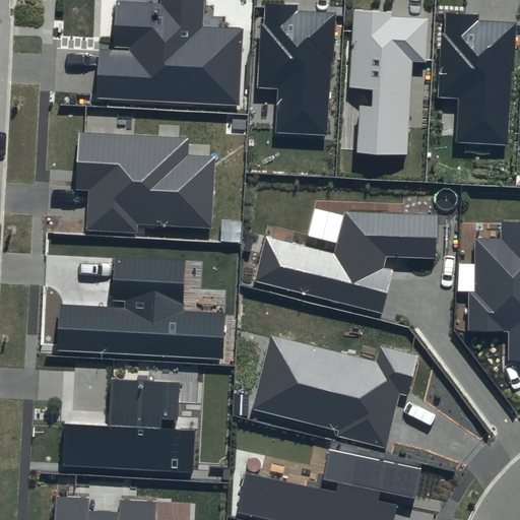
[(203,0),(161,0),(161,4),(117,2),(115,47),(129,47),(129,50),(99,49),(96,98),(240,106),(244,28),(202,26),(203,0)]
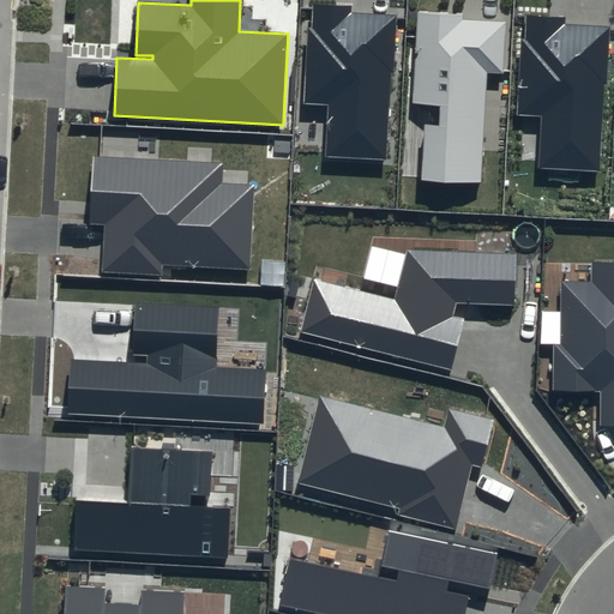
[(395,71),(397,14),(351,13),(351,6),(313,4),(312,26),(308,26),(304,102),(330,104),(326,155),(385,158),(390,70),(395,71)]
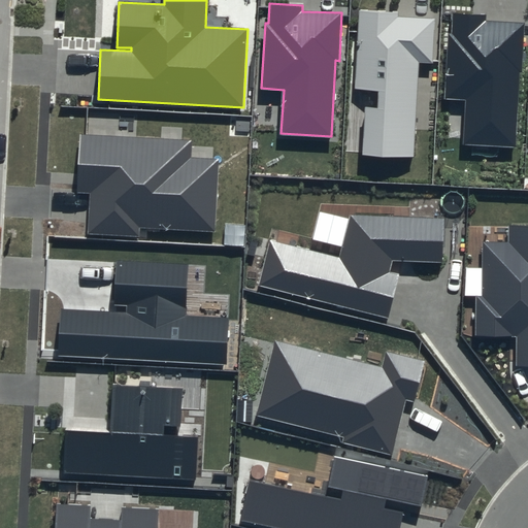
[(432,62),(434,19),(399,17),(399,11),(359,9),(355,89),(380,90),(378,109),(366,108),(364,154),(413,156),(418,62),(432,62)]
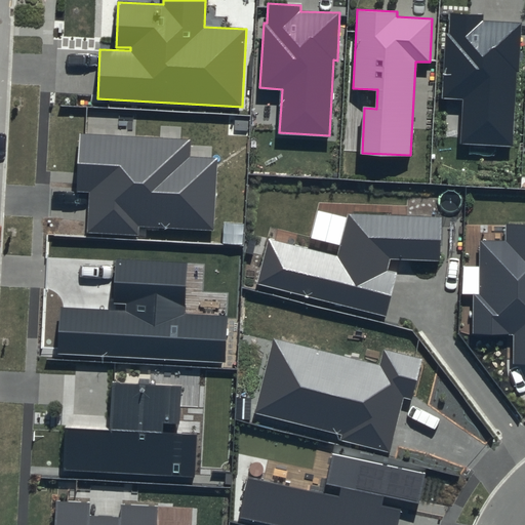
[(483,14),(449,12),(448,33),(445,33),(442,98),(463,99),(460,144),(513,147),(517,72),(519,72),(522,23),(483,21),(483,14)]
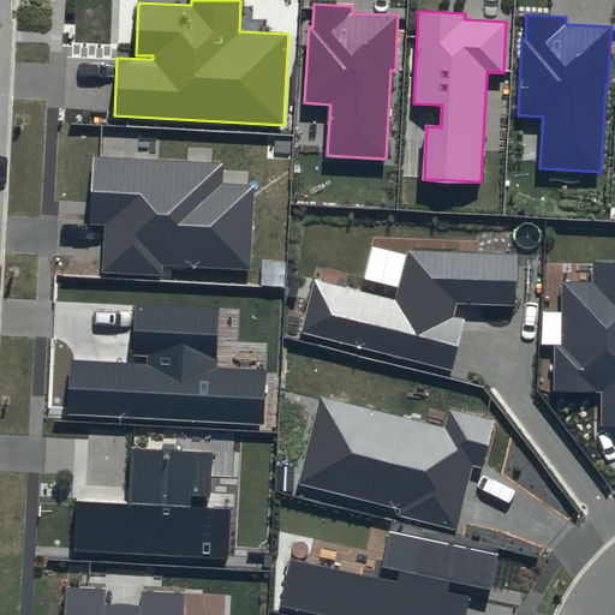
[(224,163),(94,156),(90,225),(105,226),(102,273),(163,275),(163,266),(250,270),(255,185),(222,184),(224,163)]
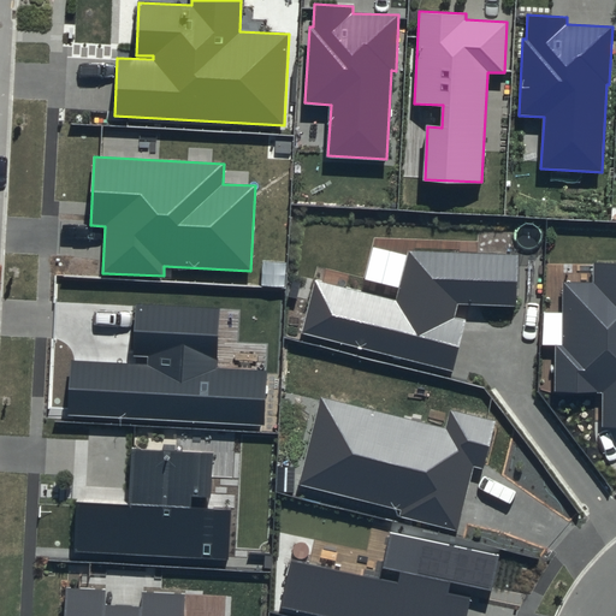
[(519,255),(409,250),(396,301),(315,279),(301,333),(452,371),(467,319),(455,318),(458,304),(516,307),(519,255)]
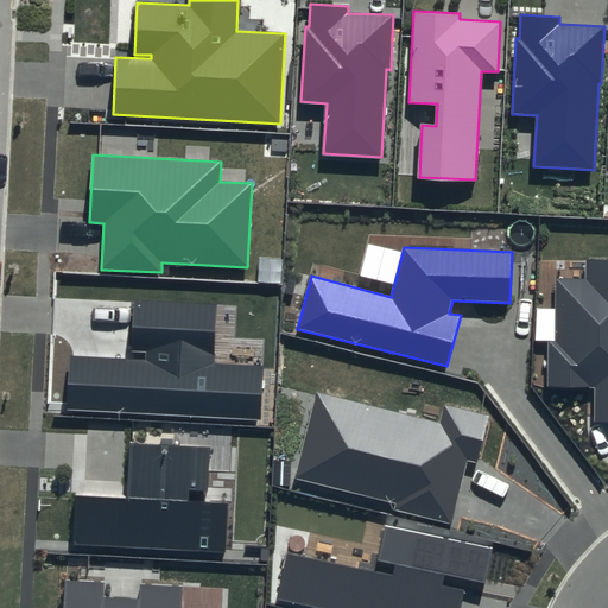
[(607,259),(586,260),(586,279),(556,279),(555,341),(549,341),(549,385),(595,386),(595,420),(607,420),(607,259)]
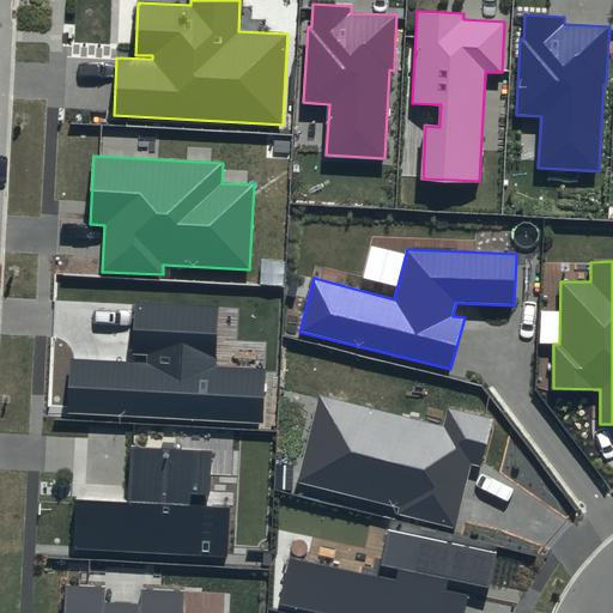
[(216,366),(219,308),(135,303),(133,354),(147,356),(146,363),(72,359),(68,413),(262,423),(266,369),(216,366)]
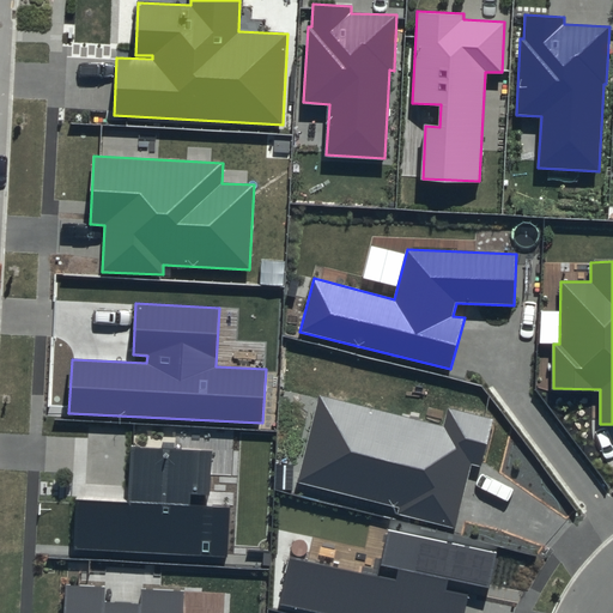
[(442,424),(319,394),(297,481),(400,507),(399,515),(455,528),(471,465),(483,468),(496,418),(447,405),(442,424)]
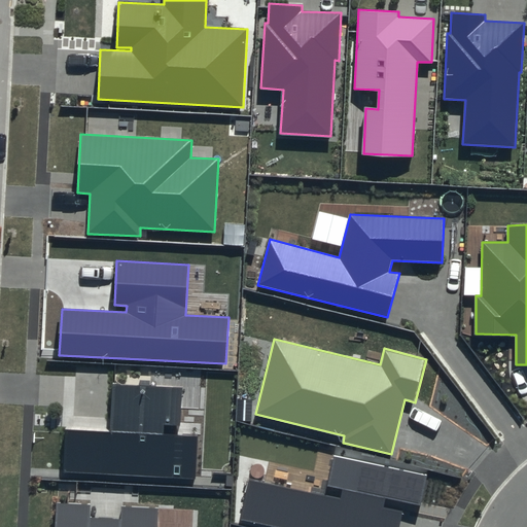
[(180,435),(182,387),(114,385),(112,431),(64,429),(63,473),(196,479),(197,435),(180,435)]
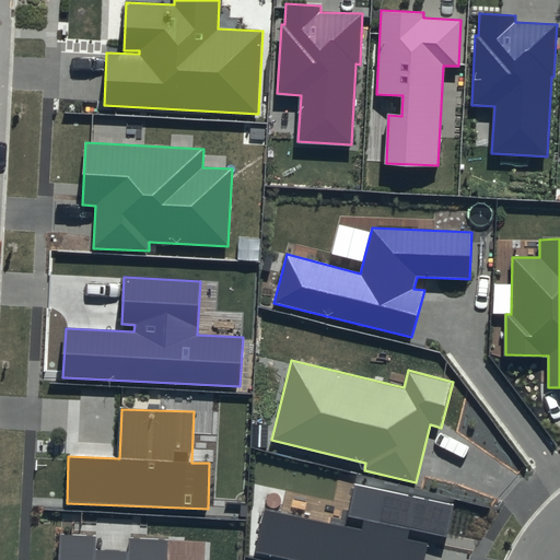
[(454,504),(354,483),(347,517),(364,521),(362,529),(266,509),(257,551),(296,559),(423,559),(428,544),(407,539),(409,528),(447,537),(454,504)]
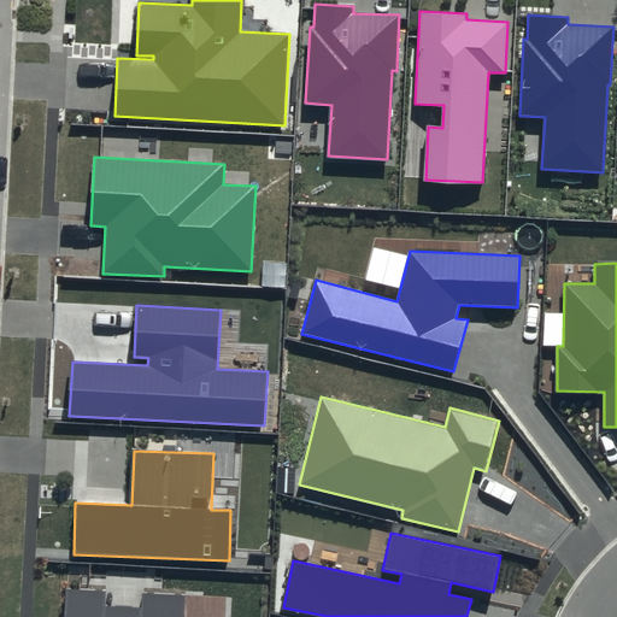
[(106,591),(66,588),(64,616),(182,616),(184,595),(142,593),(141,607),(106,606),(106,591)]
